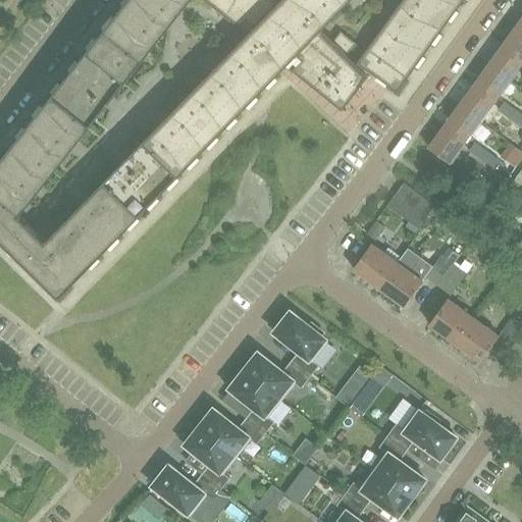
[(7,151),(0,159),(0,239),(51,290),(59,297),(68,288),(70,286),(90,266),(99,256),(101,255),(110,245),(119,236),(120,235),(129,225),(139,216),(140,215),(149,205),(158,196),(159,195),(169,185),(178,175),(179,174),(189,165),(198,155),(199,154),(208,145),(217,136),(219,134),(227,124),(238,115),(239,114),(248,104),(257,95),(258,94),(268,84),(276,74),(278,73),(291,60),(297,65),(293,69),(343,109),(361,86),(360,85),(367,75),(361,69),(363,66),(371,71),(385,83),(398,91),(406,80),(414,68),(415,67),(422,56),(430,45),(431,44),(438,34),(447,22),(448,21),(455,11),(463,0),(126,0),(122,5),(121,6),(112,17),(105,28),(104,29),(95,40),(88,49),(87,50),(77,61),(70,71),(69,72),(60,84),(52,94),(52,95),(43,106),(35,116),(34,117),(24,128),(17,138),(16,139),(7,151)]
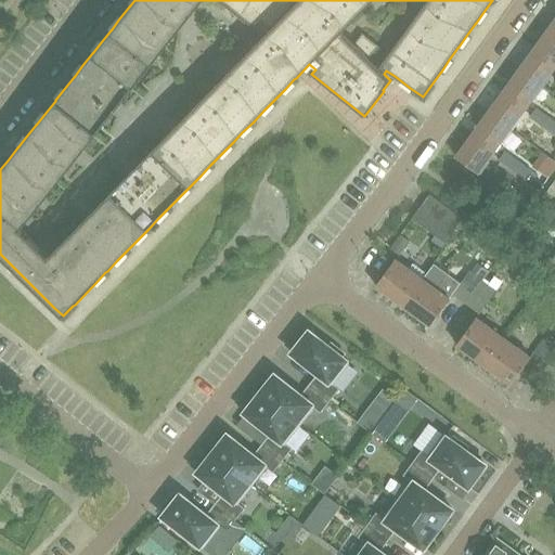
[(554,62),(554,29),(550,26),(534,48),(554,62)]
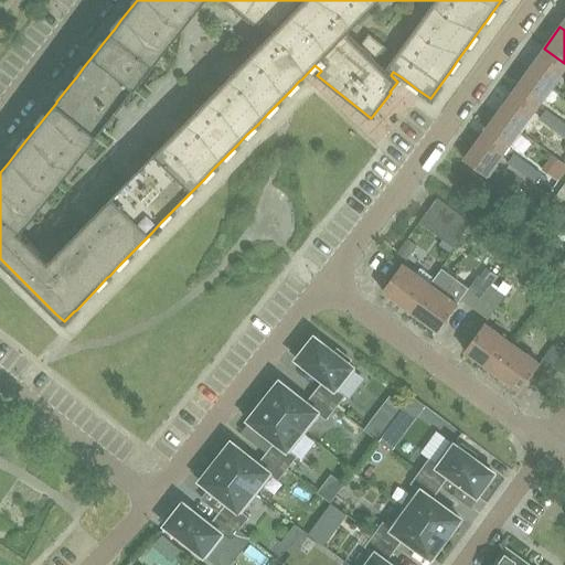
[(528,71),(551,87),(564,66),(564,63),(544,49),(528,71)]
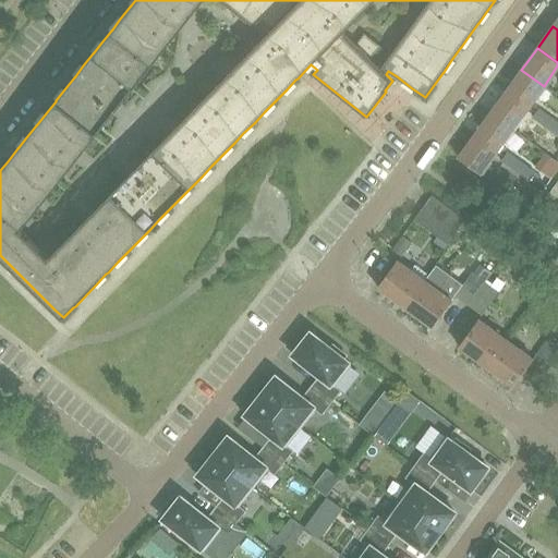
[(528,108),(544,86),(521,70),(506,92),(528,108)]
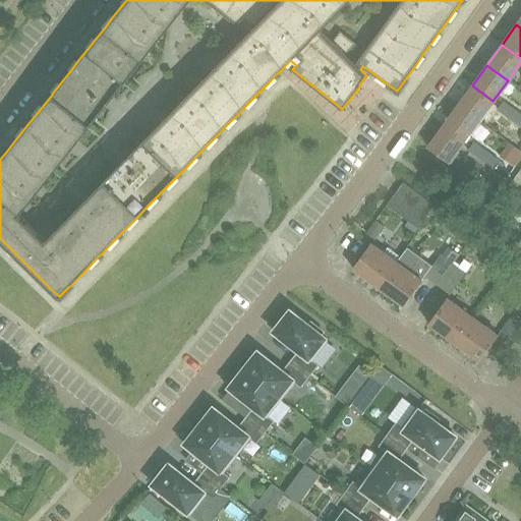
[(478,121),(493,101),(472,85),(457,106),(478,121)]
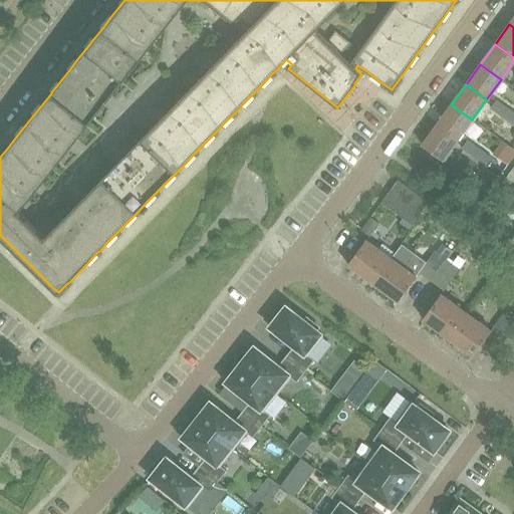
[(490,107),(503,116),(508,108),(496,99),(490,107)]
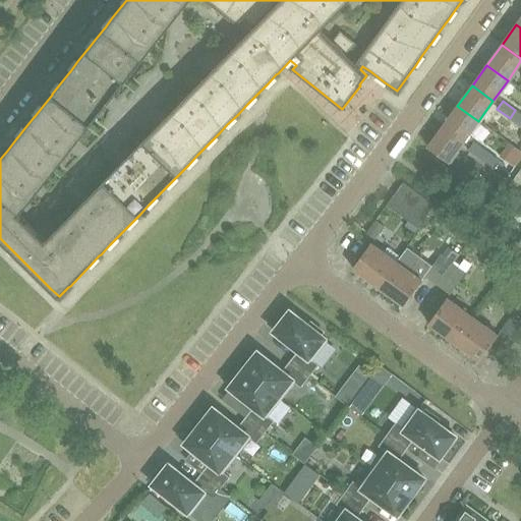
[(478,121),(457,106),(443,126),(463,141),(478,121)]
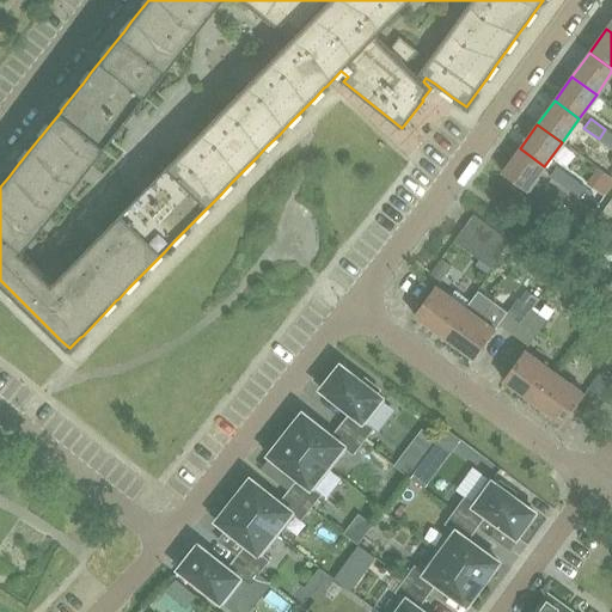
[(611,133),(605,129),(599,139),(611,148),(611,133)]
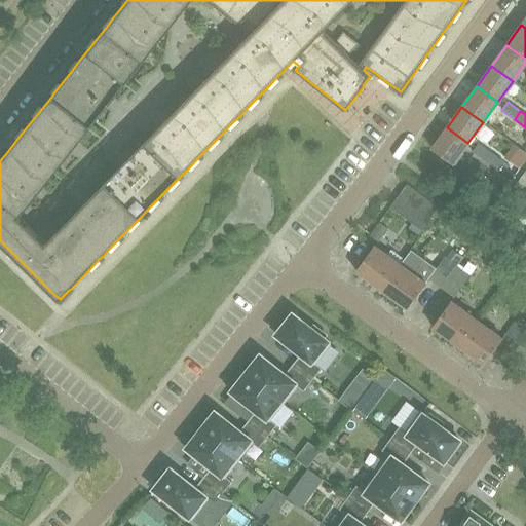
[(453,163),(467,143),(447,127),(431,148),(453,163)]
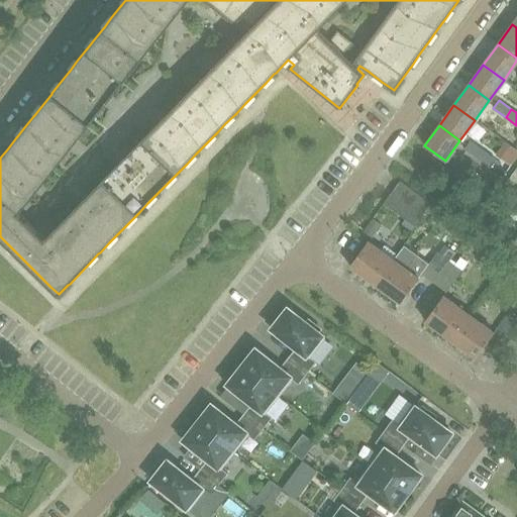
[(463,148),(476,158),(482,149),(470,140),(463,148)]
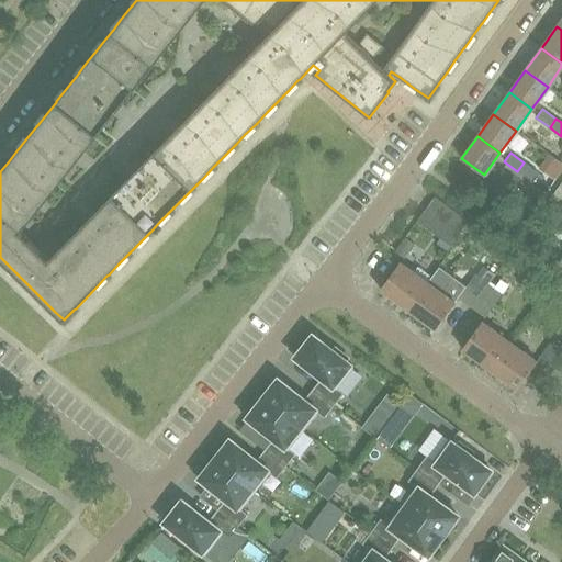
[(524,163),(517,171),(530,181),(537,172),(524,163)]
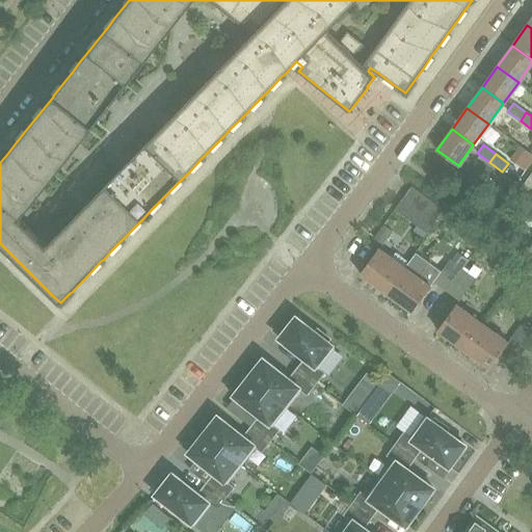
[(431,232),(445,210),(411,185),(396,207),(431,232)]
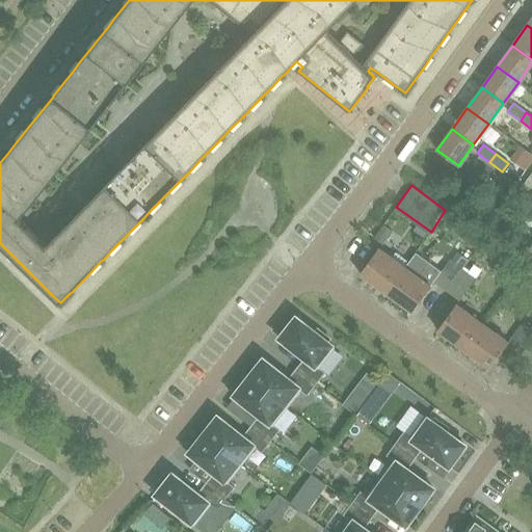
[(516,202),(508,212),(519,220),(527,210),(516,202)]
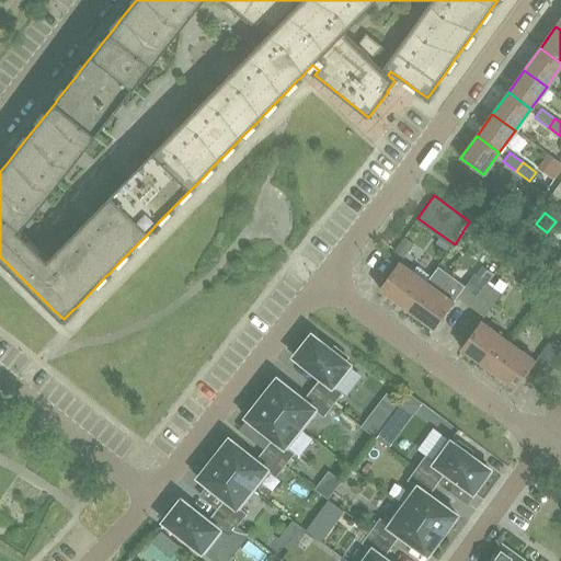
[(489,254),(497,242),(482,231),(473,243),(489,254)]
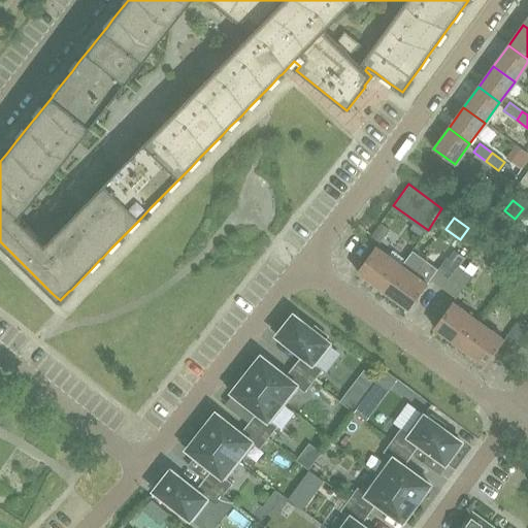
[(389,229),(381,223),(371,236),(380,241),(389,229)]
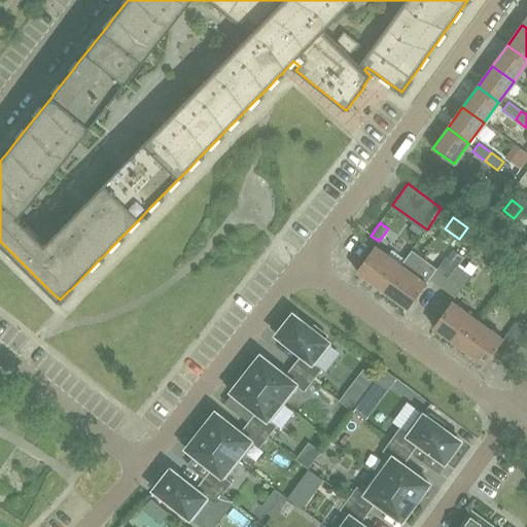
[(393,249),(388,255),(375,245),(356,271),(382,289),(400,264),(405,257),(393,249)]
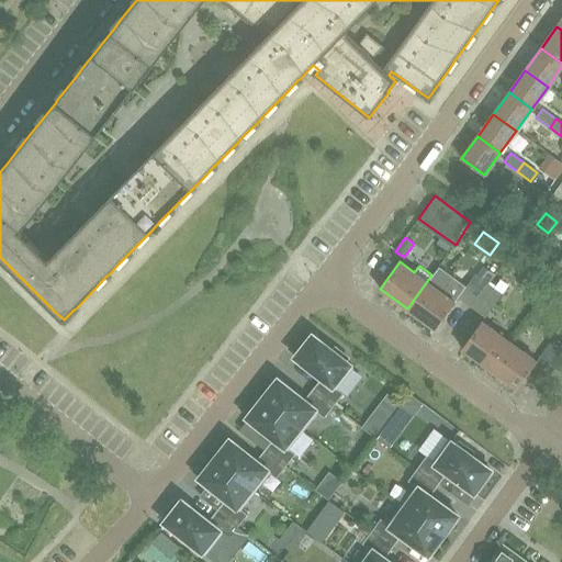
[(431,274),(427,281),(407,308),(436,328),(456,302),(444,293),(452,281),(436,269),(431,274)]
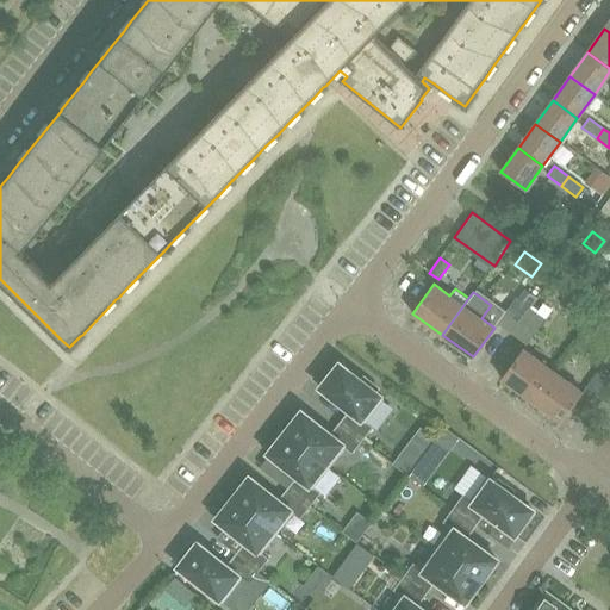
[(503,325),(512,332),(531,307),(522,302),(520,298),(506,316),(500,324),(503,325)]
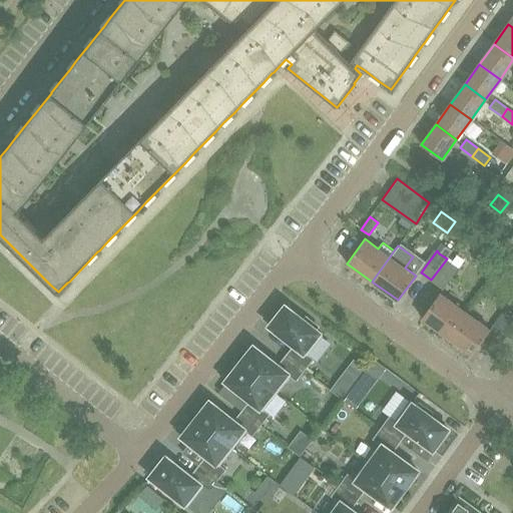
[(452,263),(447,259),(431,280),(439,286),(443,288),(464,258),(458,253),(452,263)]
